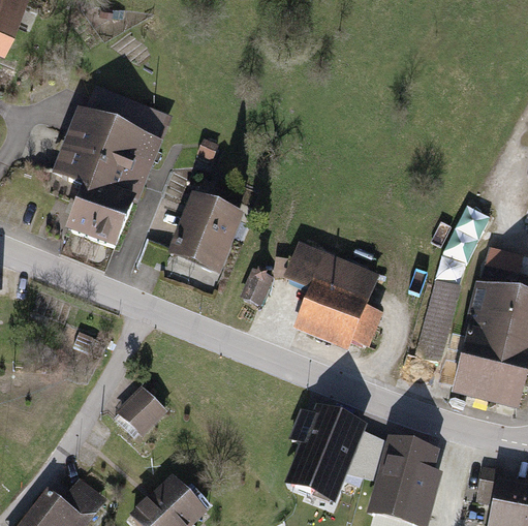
[(0,44),(6,48),(27,0),(0,0),(0,44)]
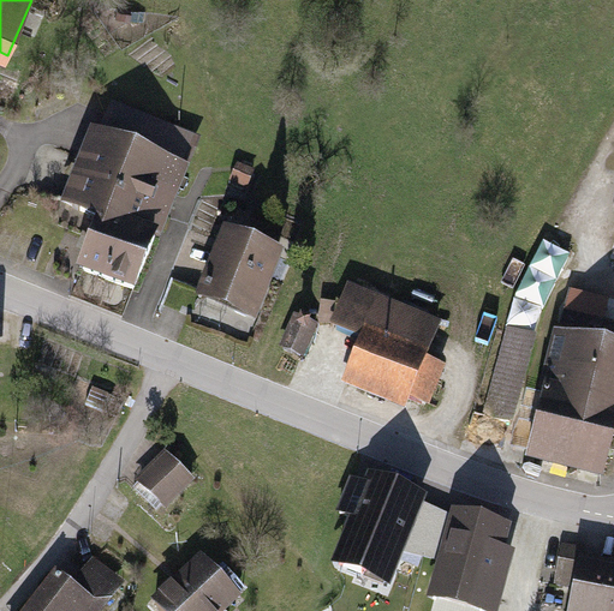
[(207,137),(114,101),(101,135),(93,132),(64,204),(101,219),(165,244),(207,137)]
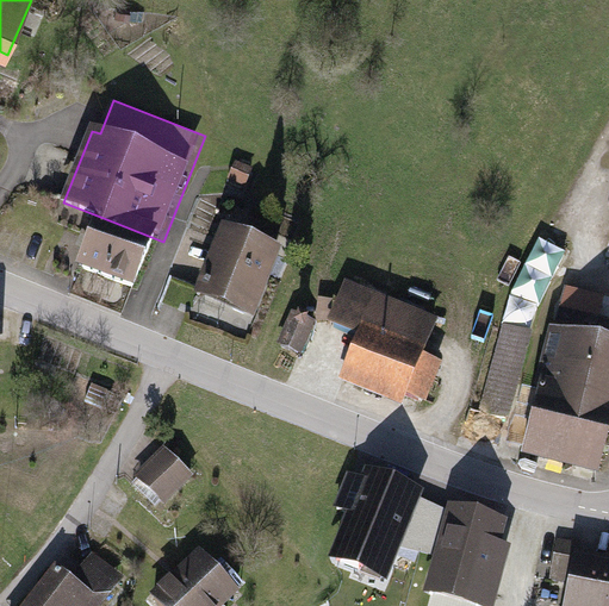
[(254,168),(236,160),(228,177),(246,185),(254,168)]
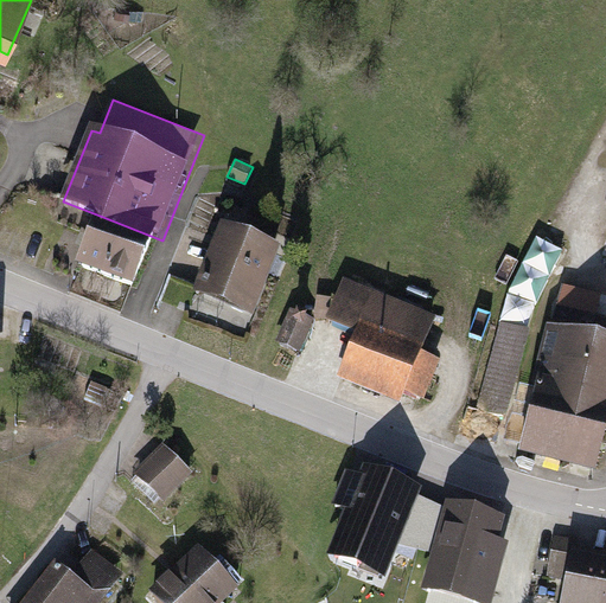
[(163,241),(100,216),(78,268),(140,294),(163,241)]
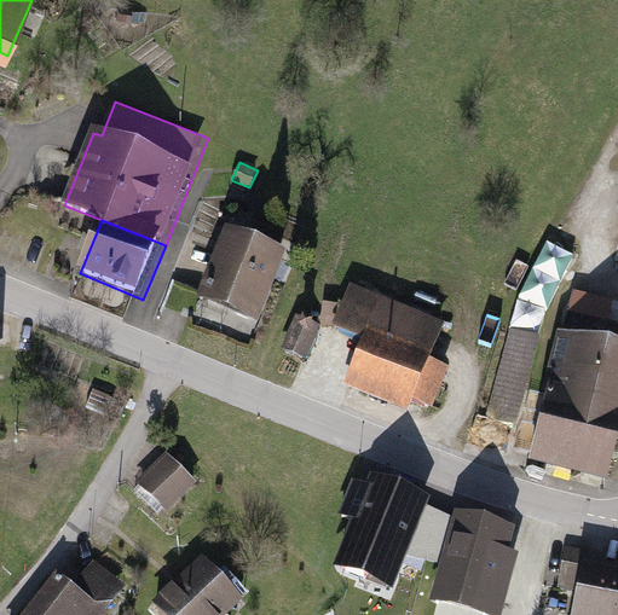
[(287,255),(227,231),(200,299),(259,323),(287,255)]
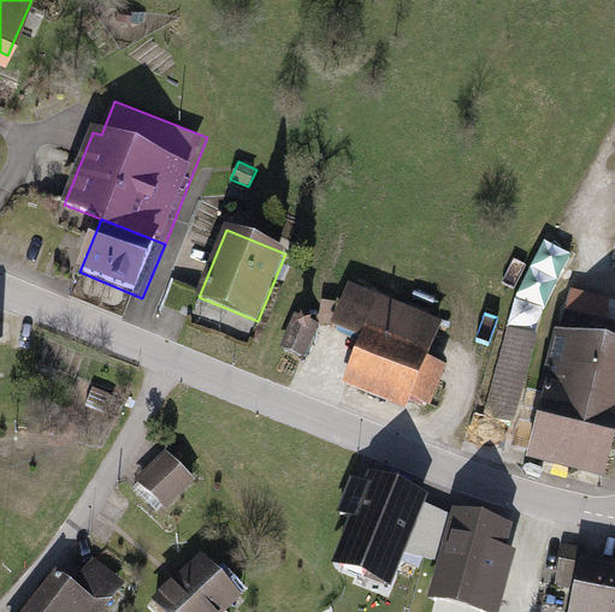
[(441,318),(348,279),(331,320),(362,332),(343,379),(406,404),(409,394),(431,403),(448,363),(425,354),(441,318)]
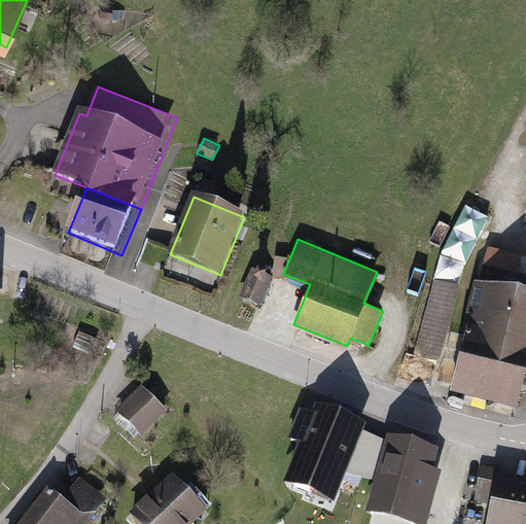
[(477,281),(472,280),(445,393),(512,410),(525,354),(525,293),(499,287),(504,267),(482,260),(477,281)]
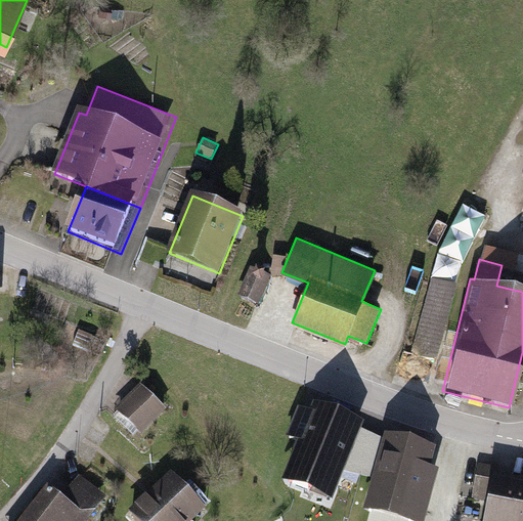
[(270,272),(249,264),(237,292),(259,301),(270,272)]
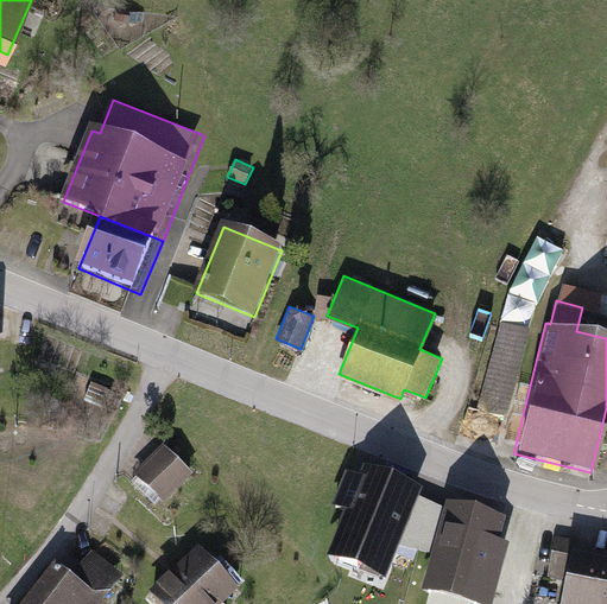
[(463,307),(456,328),(469,332),(476,312),(463,307)]
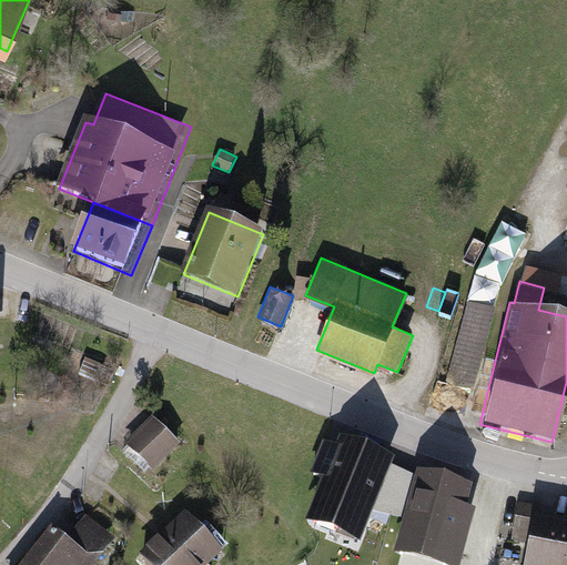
[(495,308),(467,300),(445,379),(474,386),(495,308)]
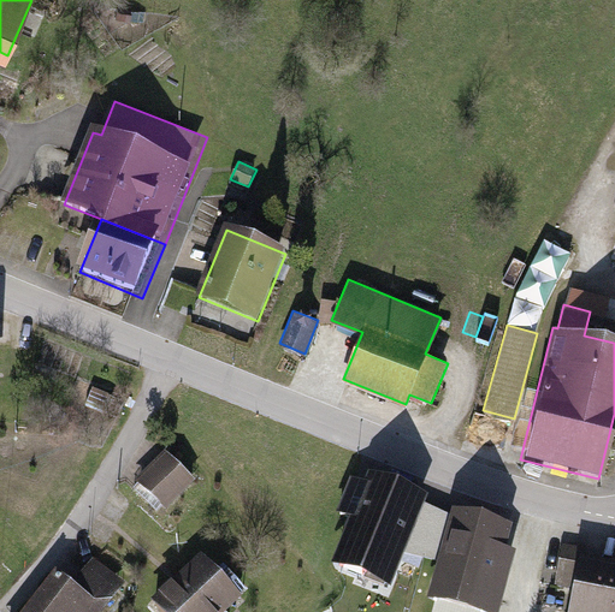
[(108,393),(93,387),(86,404),(102,410),(108,393)]
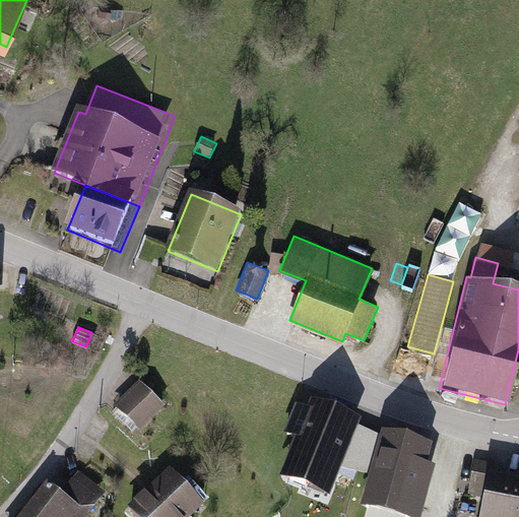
[(106,338),(91,332),(86,346),(101,352),(106,338)]
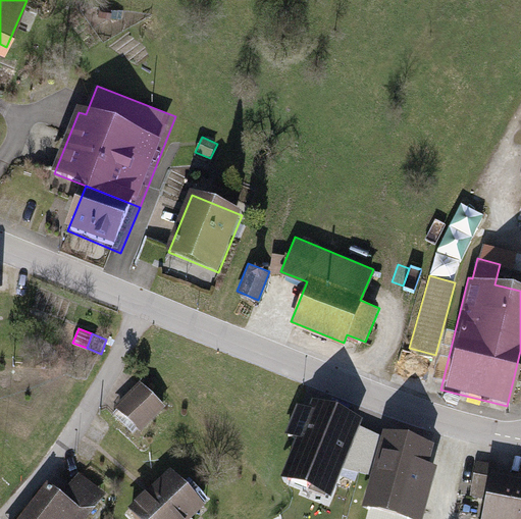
[(53,343),(38,342),(37,354),(52,355),(53,343)]
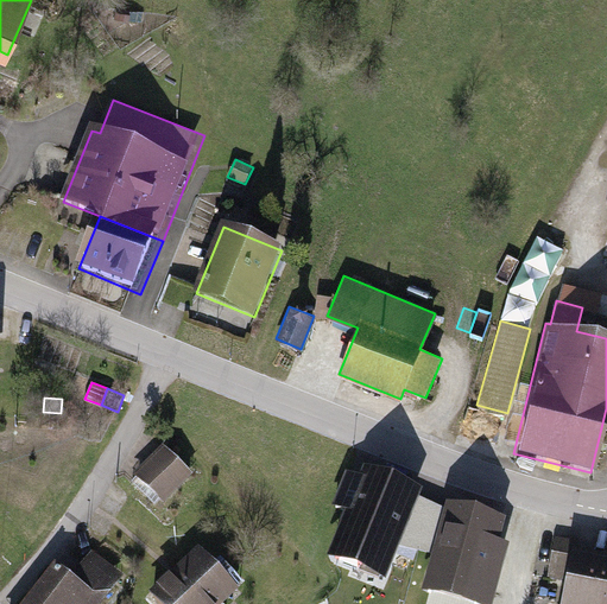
[(193,471),(162,442),(133,471),(163,501),(193,471)]
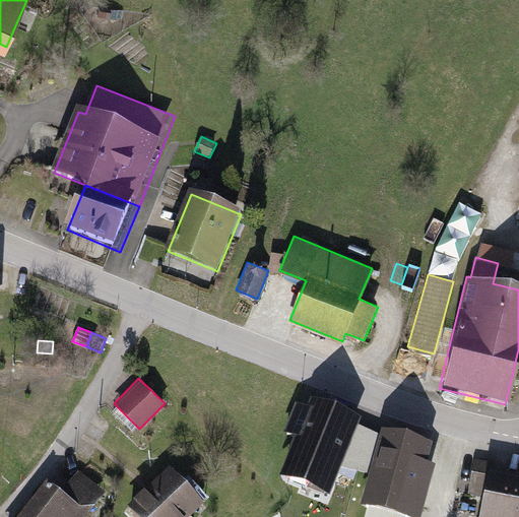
[(330,481),(353,422),(314,406),(311,413),(297,407),(286,433),(302,439),(286,476),(310,486),(314,475),(330,481)]
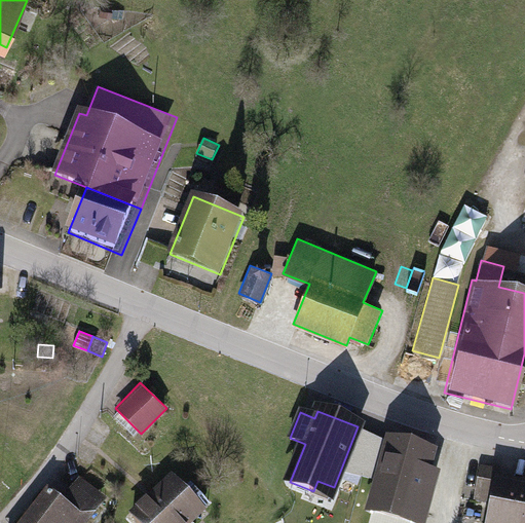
[(388,440),(372,500),(414,512),(411,522),(421,522),(437,472),(428,470),(433,452),(388,440)]
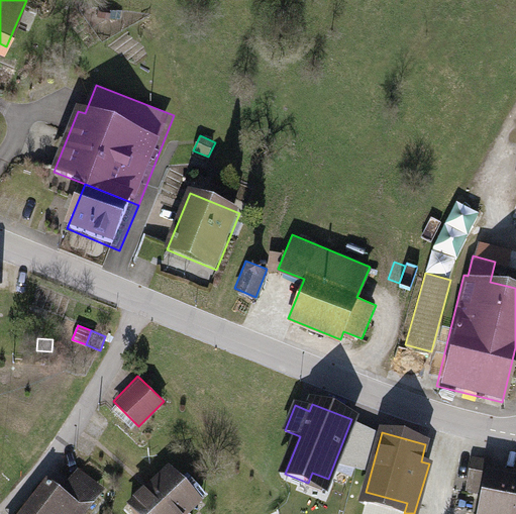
[(479,492),(483,465),(484,457),(470,455),(465,490),(479,492)]
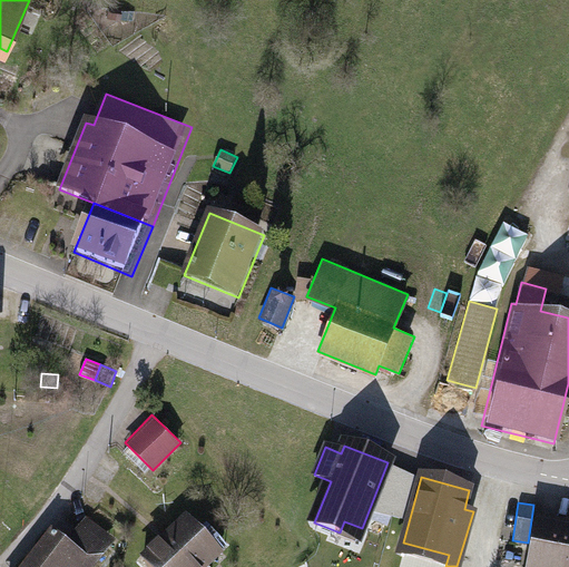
[(204,566),(223,550),(185,510),(160,533),(138,554),(151,566),(204,566)]
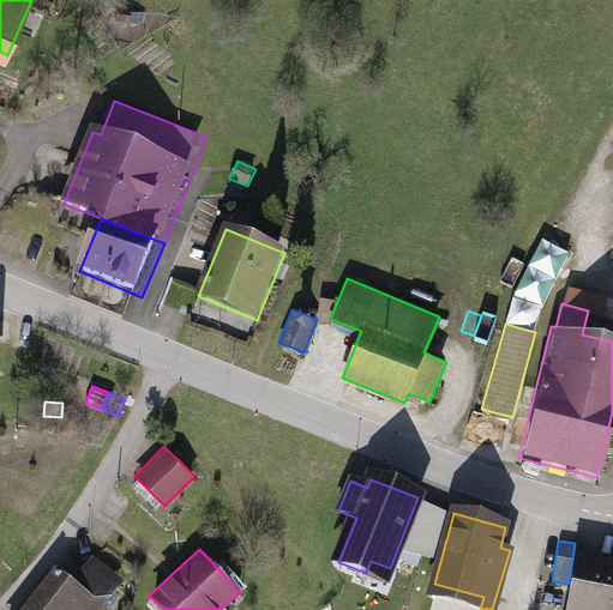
[(612,551),(612,560),(574,551),(569,584),(568,584),(612,592),(612,551)]
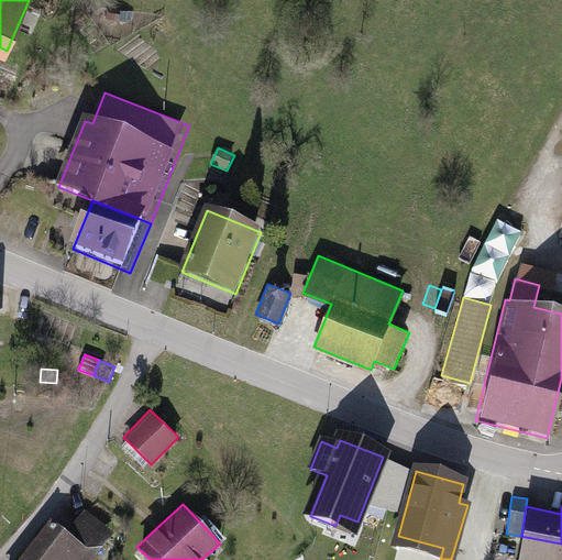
[(84,507),(66,529),(96,552),(113,531),(84,507)]
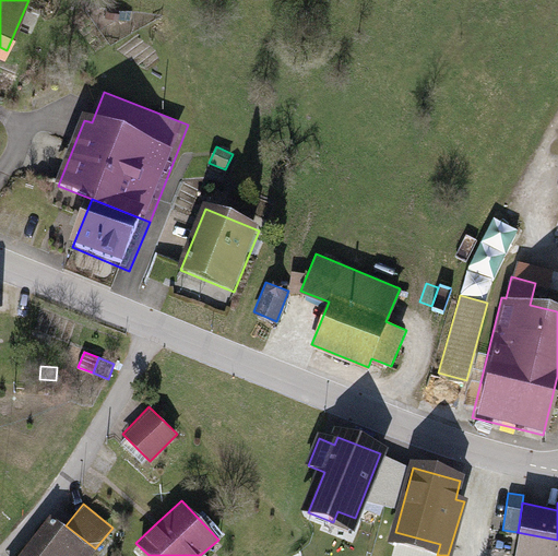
[(66,525),(49,512),(15,555),(90,555),(95,548),(66,525)]
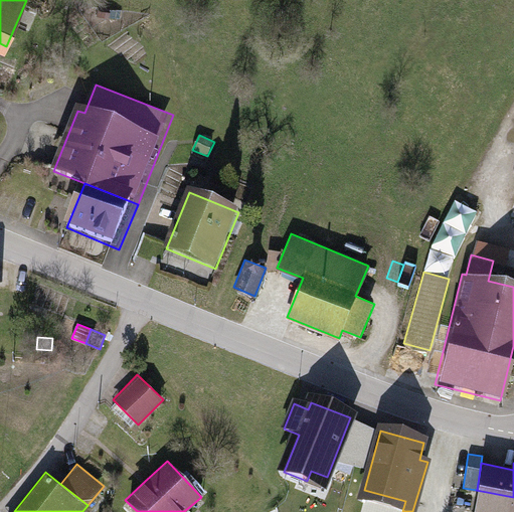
[(513,511),(513,497),(476,490),(472,511),(513,511)]
